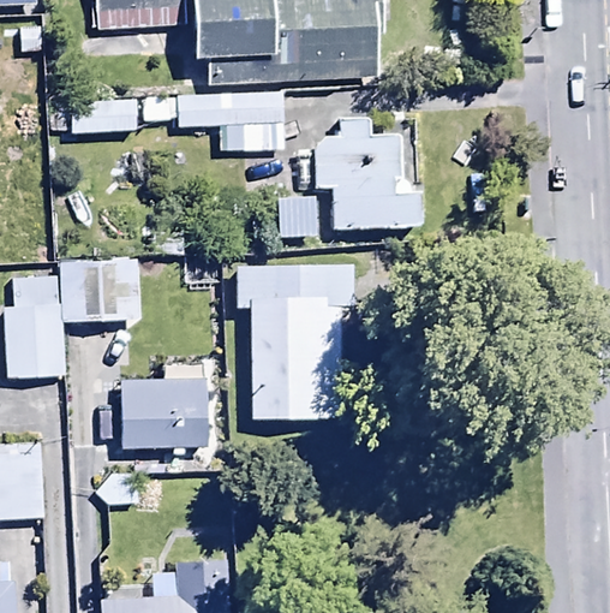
[(189,24),(186,0),(94,0),(96,29),(189,24)]
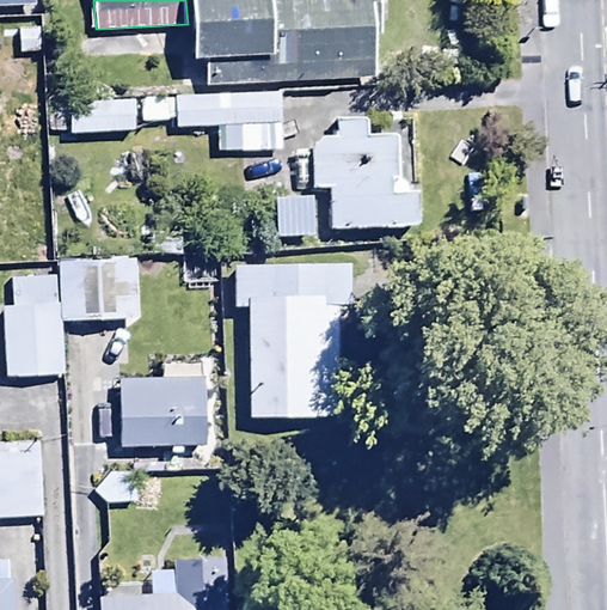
[(185,0),(188,24),(192,24),(194,53),(206,53),(207,84),(379,77),(378,35),(384,34),(381,0),(185,0)]
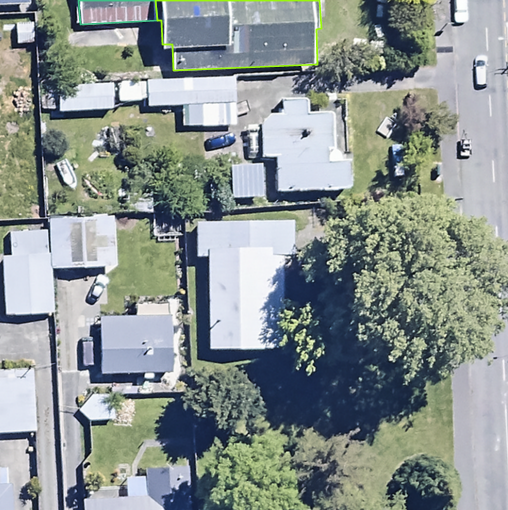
[(237,76),(120,79),(121,101),(148,100),(148,105),(183,104),(184,126),(238,125),(237,76)]
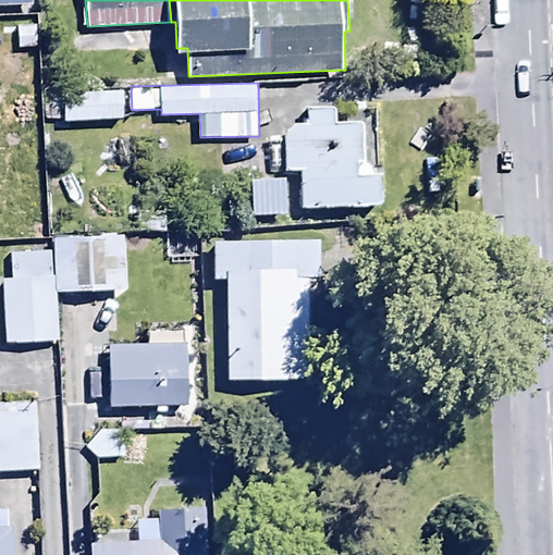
[(125,89),(47,89),(47,120),(125,119),(125,89)]
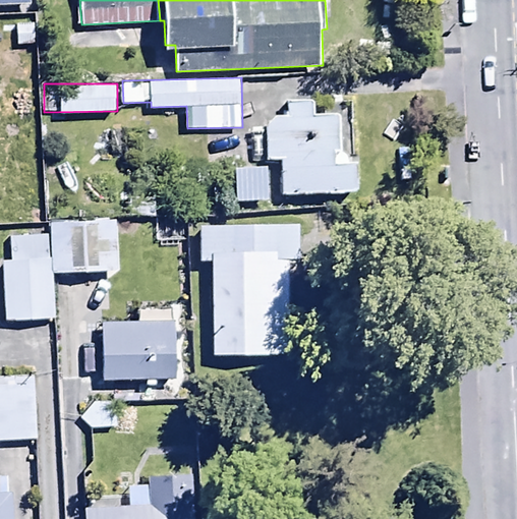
[(267,158),(282,158),(283,193),(357,192),(356,158),(342,159),(341,114),(316,115),(316,98),(287,99),(287,114),(275,114),(267,123),(267,158)]
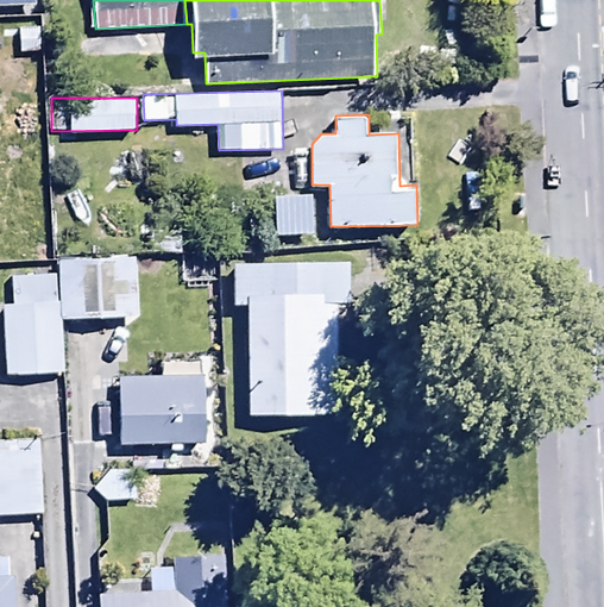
[(312,170),(275,170),(274,211),(312,211),(312,170)]
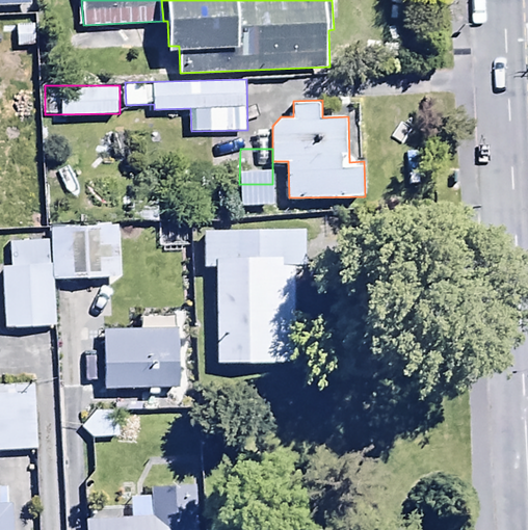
[(307,229),(205,229),(205,265),(216,265),(216,361),(297,362),(297,279),(307,279),(307,229)]
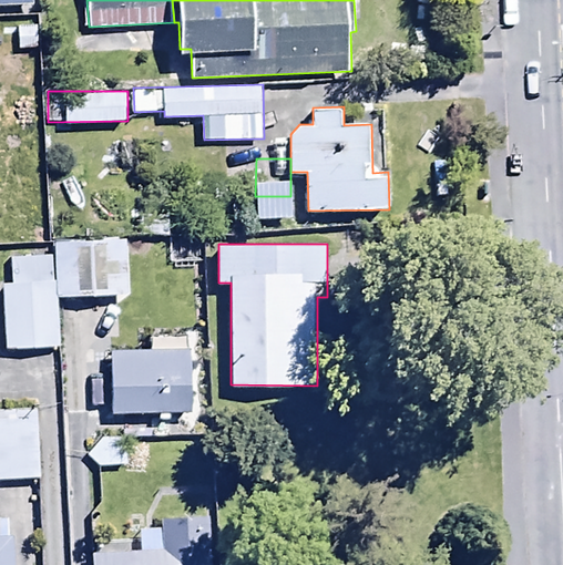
[(69,263),(70,295),(129,293),(128,260),(69,263)]
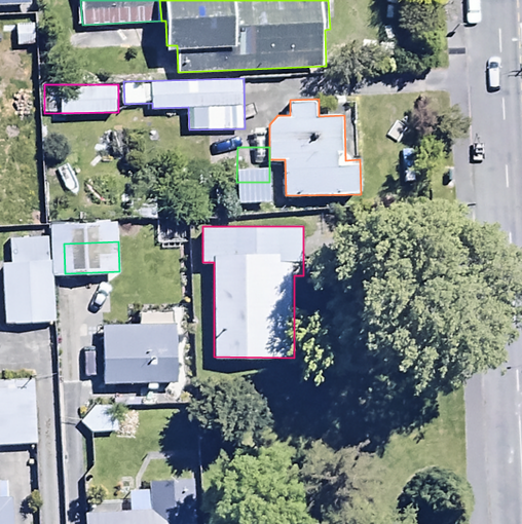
[(2,260),(6,322),(58,319),(53,257),(2,260)]
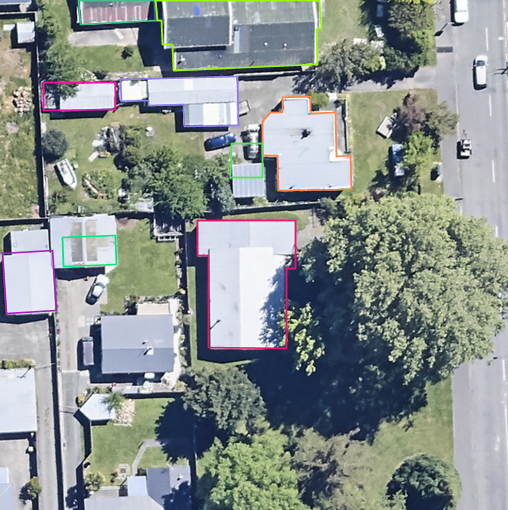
[(176,295),(100,296),(100,353),(176,353),(176,295)]
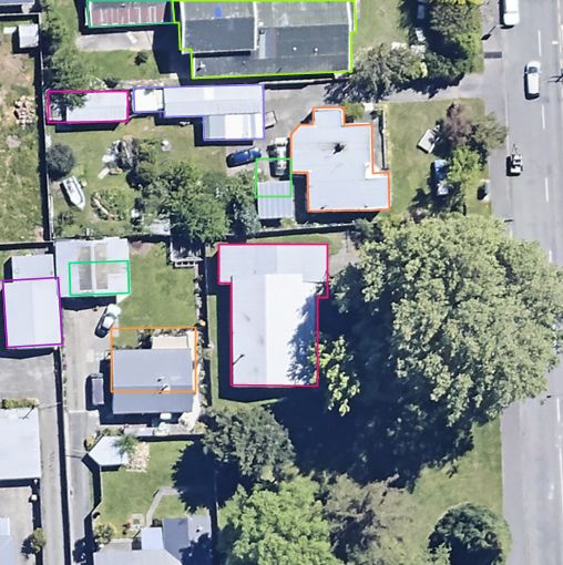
[(41,381),(0,381),(0,458),(44,456),(41,381)]
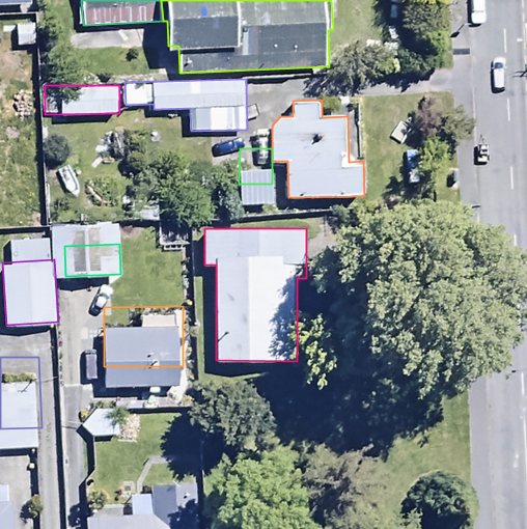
[(119,408),(95,408),(83,424),(95,436),(120,436),(119,408)]
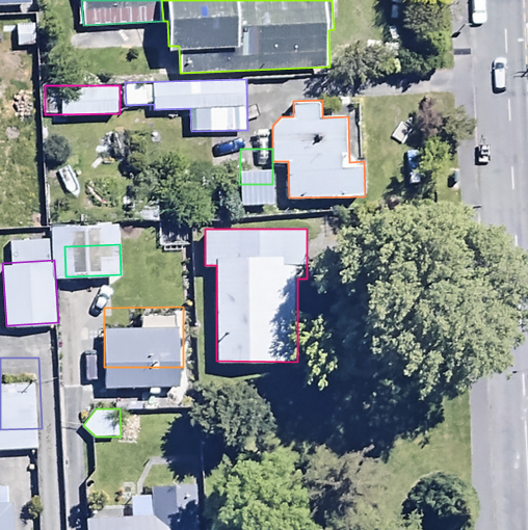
[(196,529),(195,481),(154,482),(154,497),(132,497),(132,514),(126,514),(126,504),(96,505),(97,514),(86,514),(86,529),(196,529)]
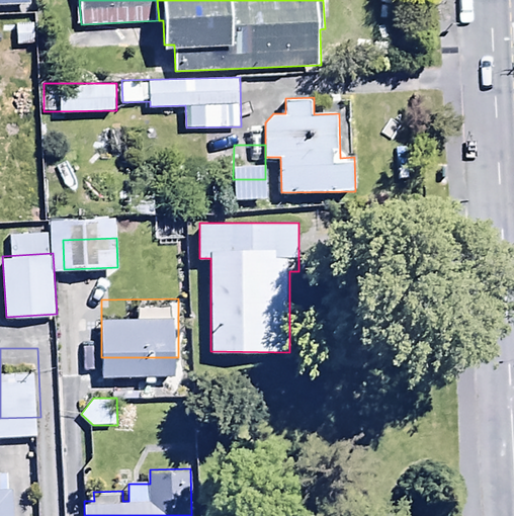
[(14,515),(13,469),(0,469),(0,515),(14,515)]
